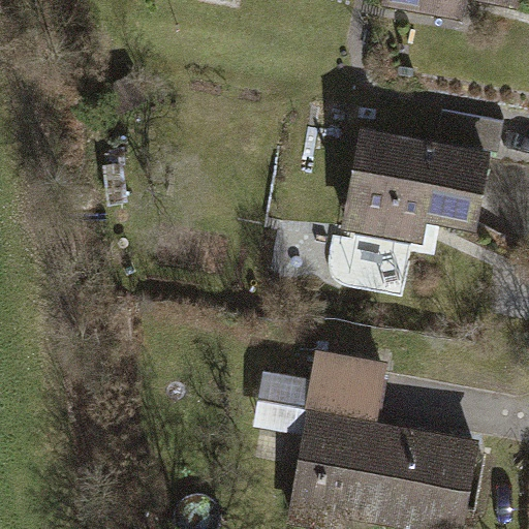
[(383,0),(383,5),(464,20),(466,10),(467,0),(493,0),(519,4),(520,0),(383,0)]
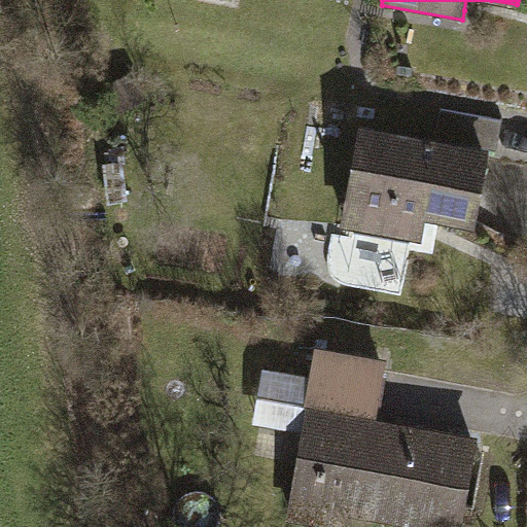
[(438,109),(433,144),(490,153),(496,154),(502,119),(438,109)]
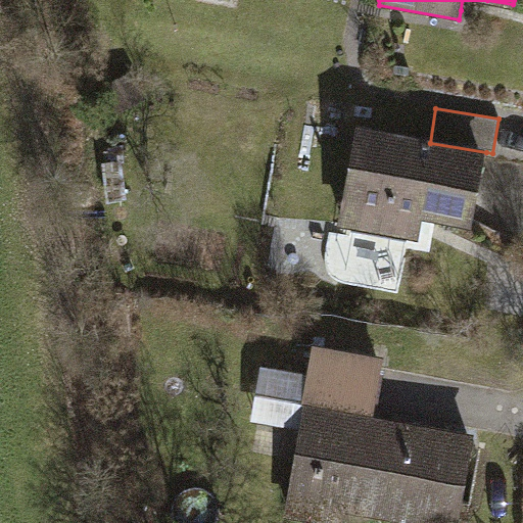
[(473,231),(486,152),(430,143),(357,131),(339,234),(418,246),(420,235),(422,222),(473,231)]
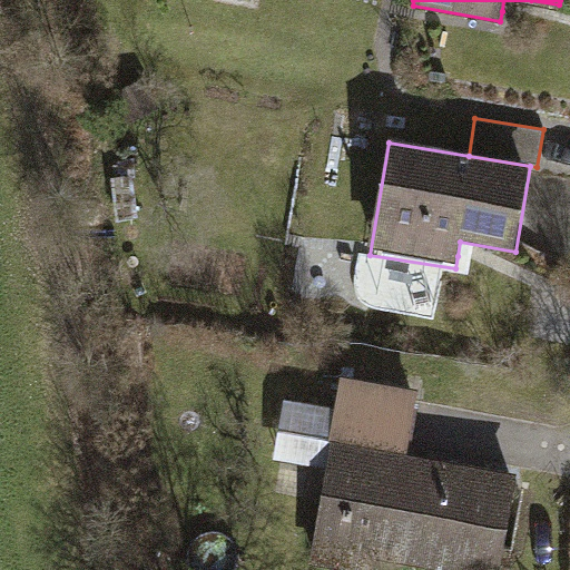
[(422,391),(342,379),(337,410),(282,401),(273,461),(328,470),(313,569),(317,569),(375,569),(376,563),(419,569),(502,569),(518,474),(428,460),(411,458),(422,391)]
